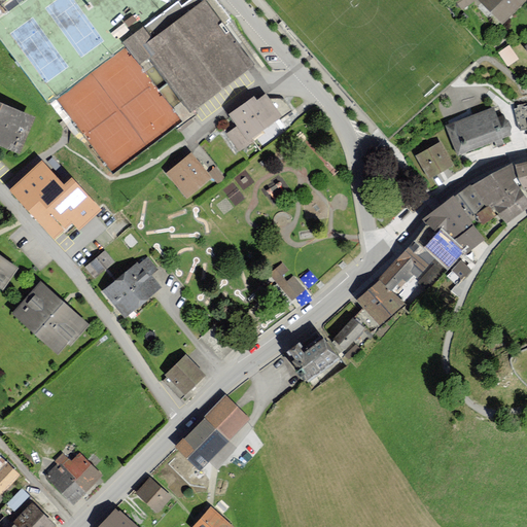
[(179,0),(125,41),(141,63),(149,56),(190,110),(253,62),(206,0),(201,0),(187,11),(179,0)]
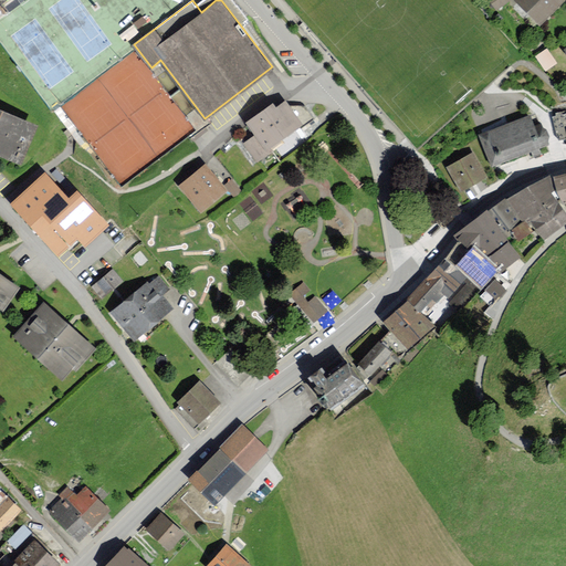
[(516,0),(540,24),(564,0),(563,0),(516,0)]
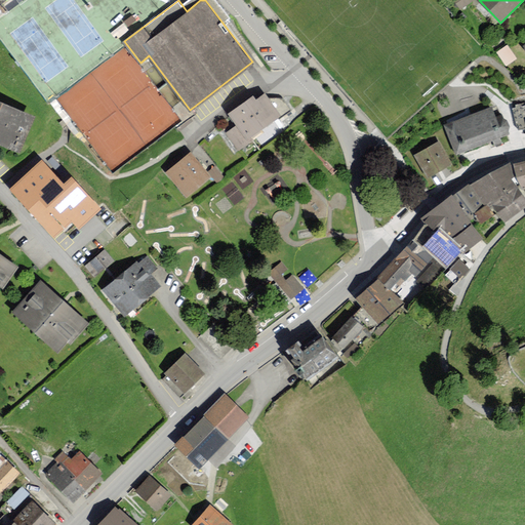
[(508,46),(497,52),(506,66),(516,58),(508,46)]
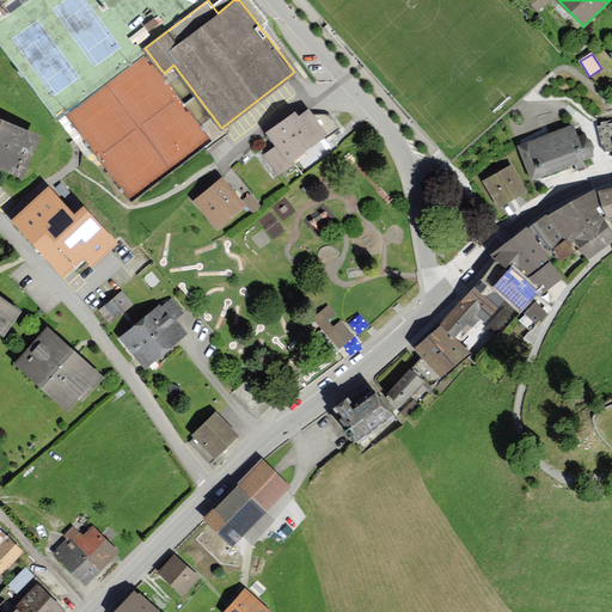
[(269,133),(291,161),(326,134),(308,111),(299,120),(294,114),(269,133)]
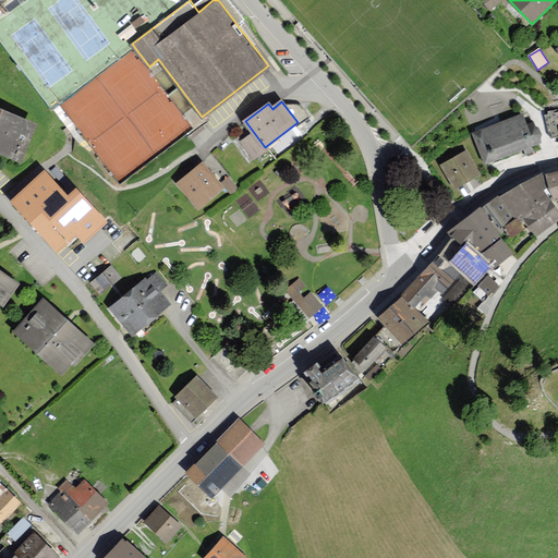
[(290,106),(299,121),(307,116),(299,101),(290,106)]
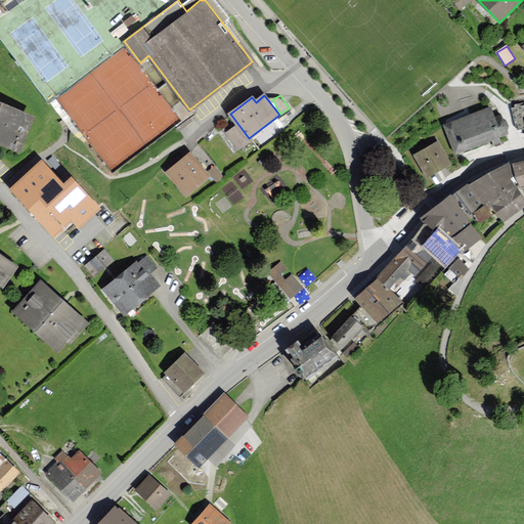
[(0,104),(0,141),(22,150),(34,119),(0,104)]
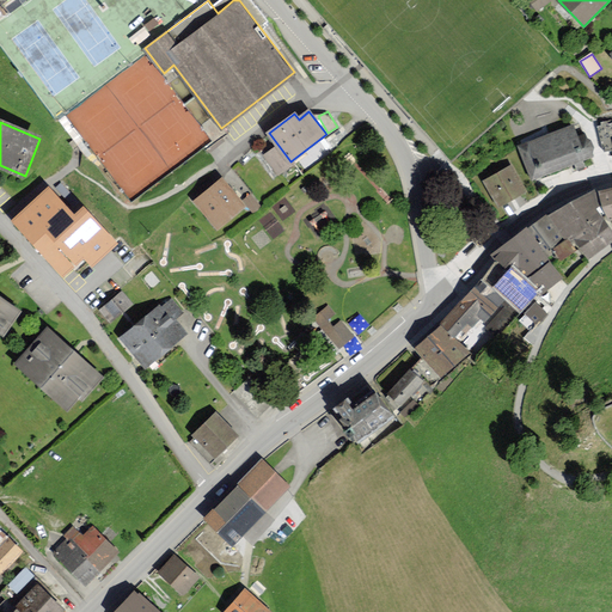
[(550,135),(520,146),(532,179),(593,157),(585,135),(576,139),(571,127),(550,135)]
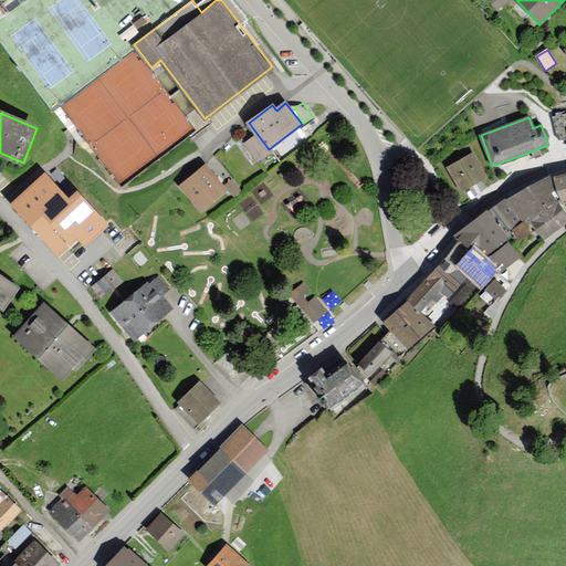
[(470,155),(449,166),(463,190),(484,179),(470,155)]
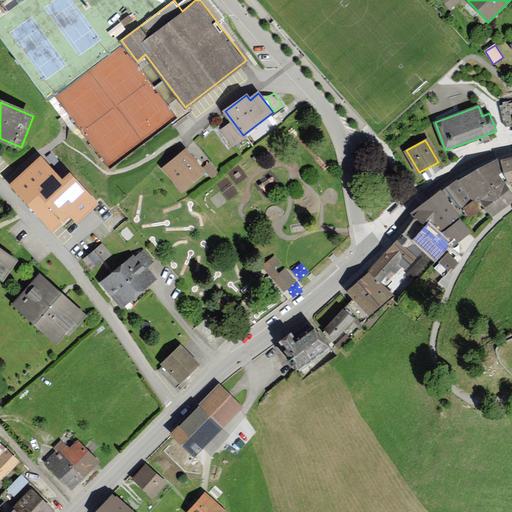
[(163,168),(182,191),(204,174),(185,150),(163,168)]
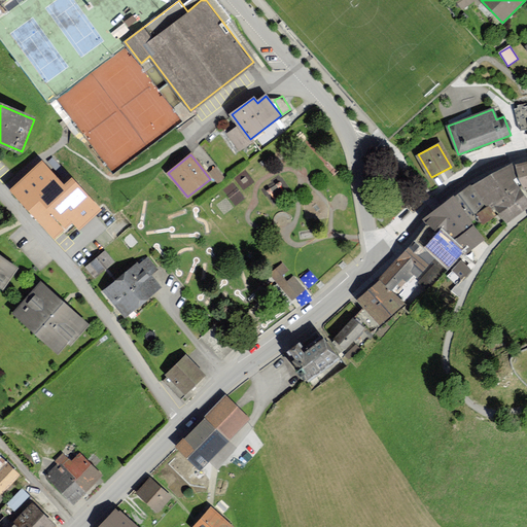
[(526,162),(514,165),(525,189),(526,188),(526,162)]
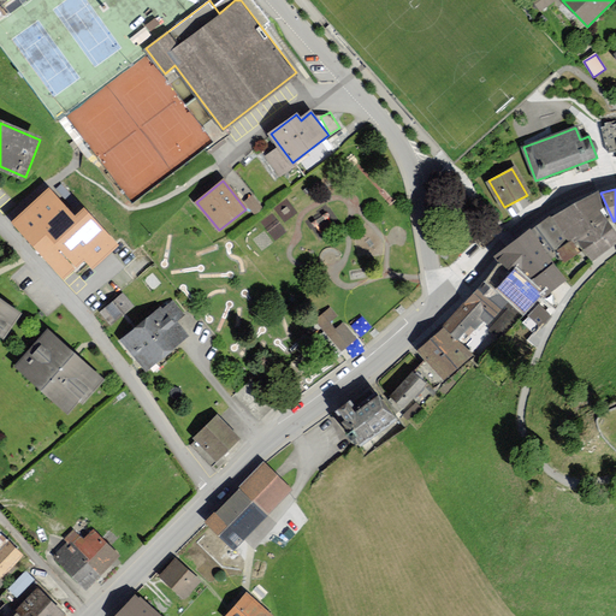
[(615,226),(614,221),(600,193),(599,190),(548,218),(574,250),(586,264),(615,242),(615,226)]
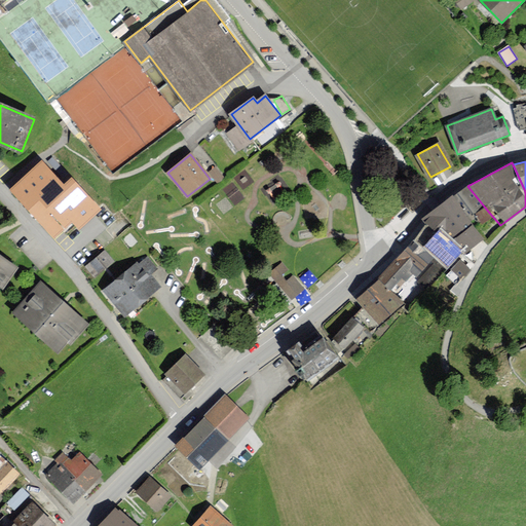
[(64,187),(42,164),(15,190),(55,236),(72,220),(80,227),(98,208),(72,179),(64,187)]
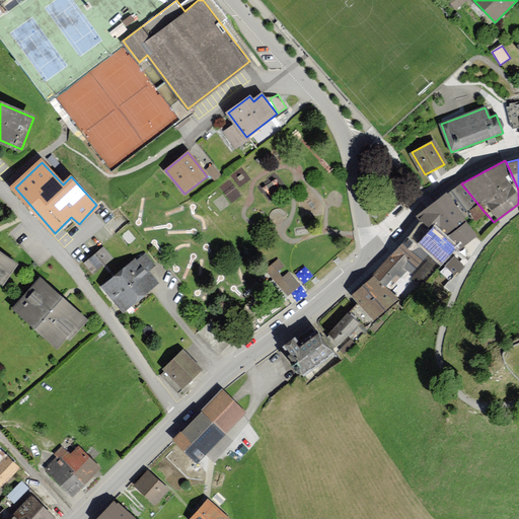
[(461,183),(445,197),(465,222),(467,225),(484,211),(461,183)]
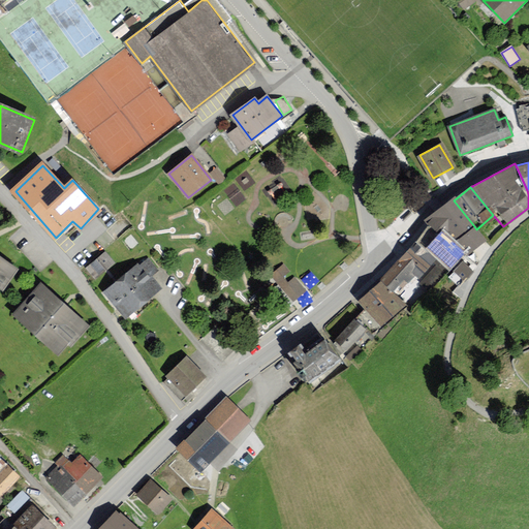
[(454,200),(428,228),(447,246),(474,226),(454,200)]
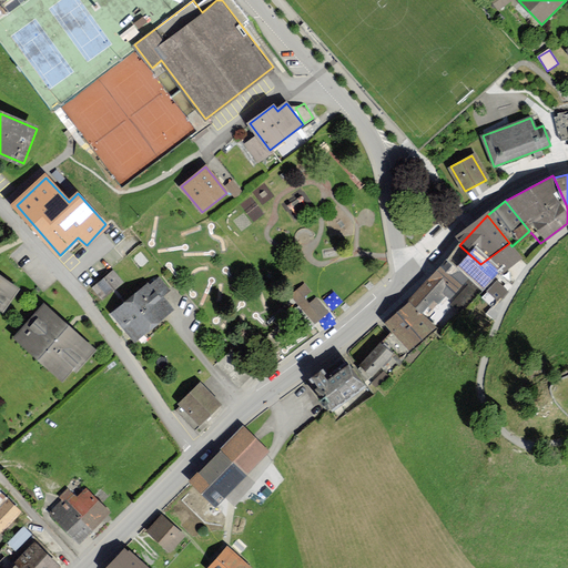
[(480,264),(459,245),(442,265),(462,282),(479,298),(497,279),(480,264)]
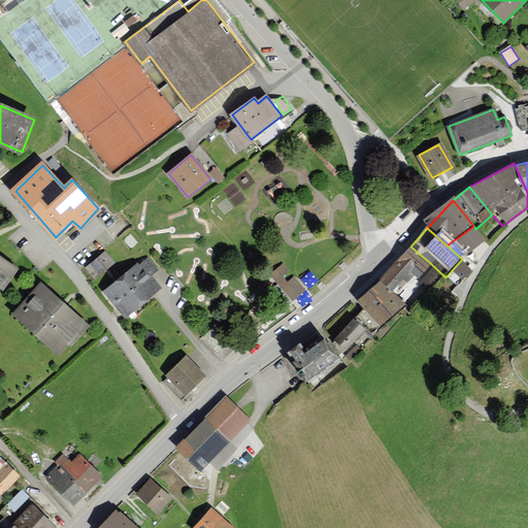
[(410,246),(376,281),(389,295),(401,278),(410,286),(429,262),(410,246)]
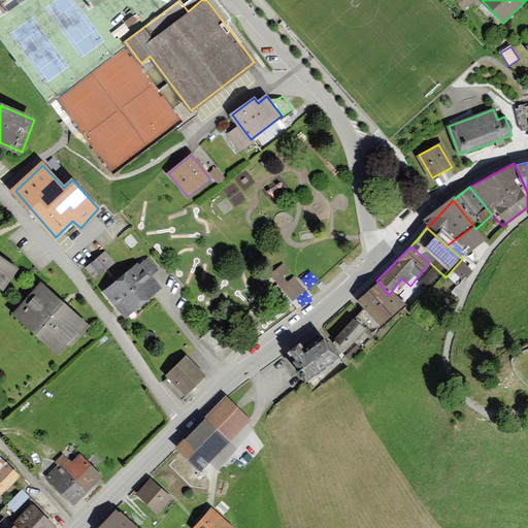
[(105,253),(87,267),(95,277),(113,264),(105,253)]
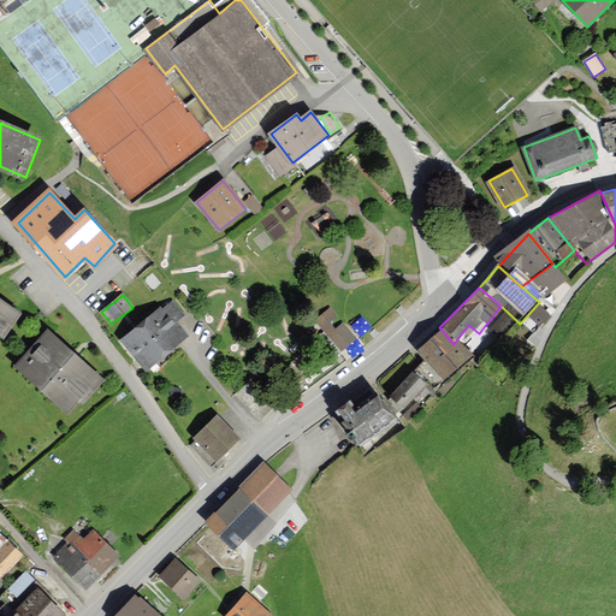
[(21,313),(0,298),(0,332),(4,336),(21,313)]
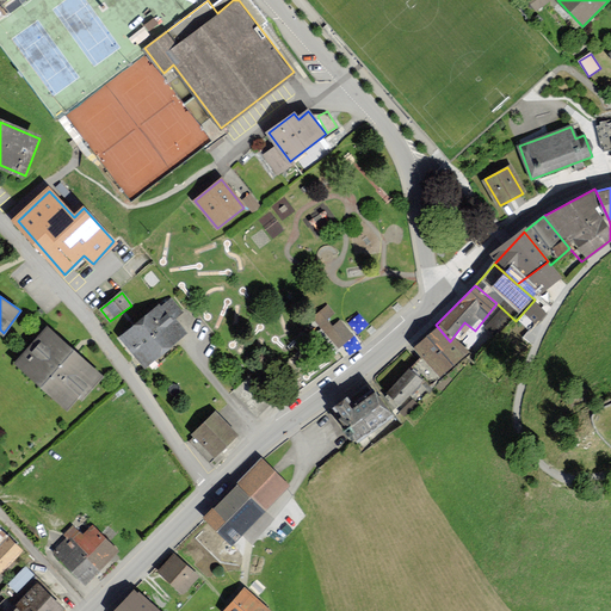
[(160,306),(122,338),(146,365),(185,332),(177,322),(173,319),(181,312),(172,300),(162,308),(160,306)]
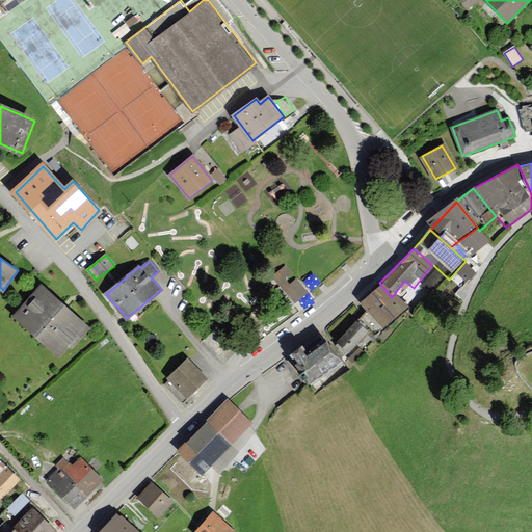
[(273,276),(295,302),(308,292),(296,280),(290,285),(284,278),(290,272),(285,266),(273,276)]
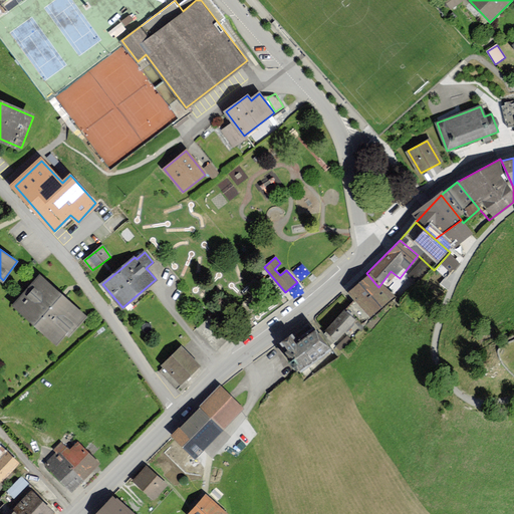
[(378,287),(366,273),(343,294),(367,320),(391,299),(378,287)]
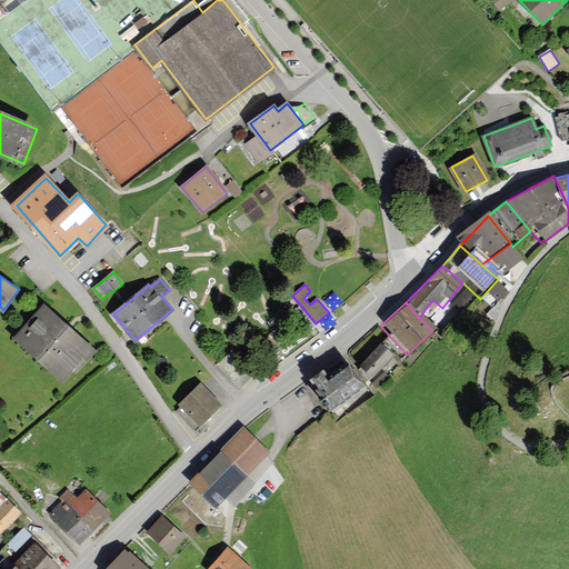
[(95,351),(46,308),(18,338),(63,378),(72,368),(76,371),(95,351)]
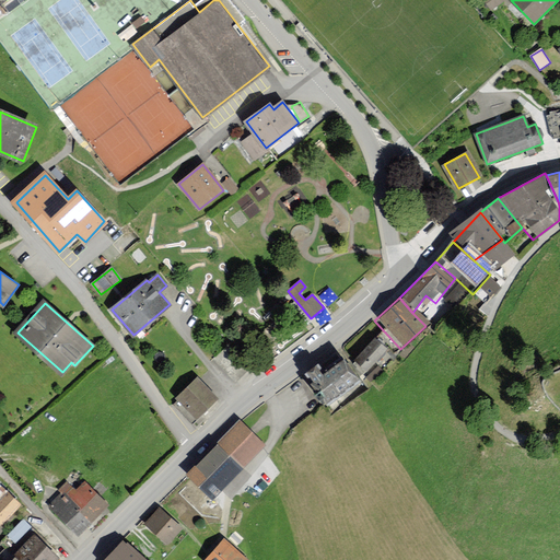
[(375,339),(356,361),(365,371),(386,348),(375,339)]
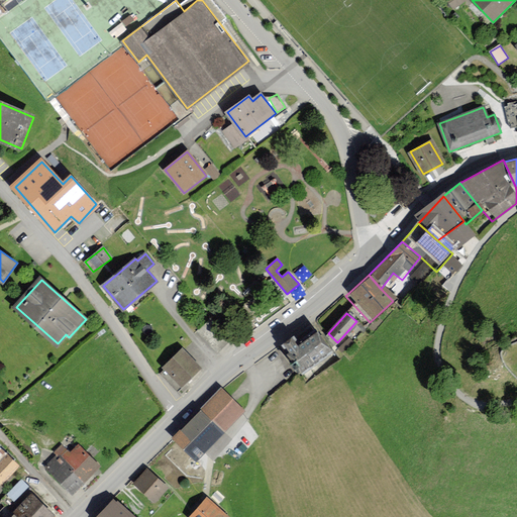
[(293,337),(283,345),(288,352),(286,354),(300,372),(329,348),(317,332),(300,346),(293,337)]
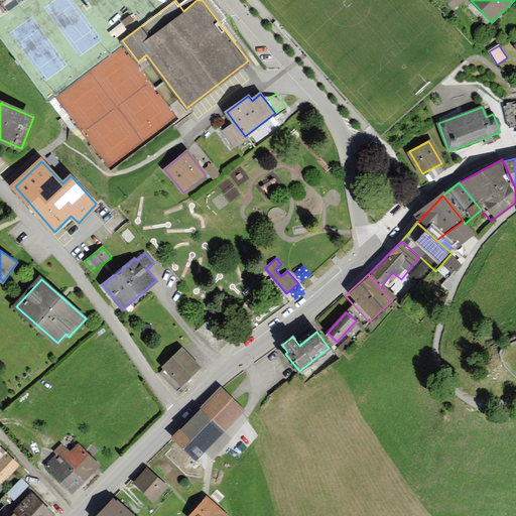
[(181,347),(161,367),(181,387),(202,367),(181,347)]
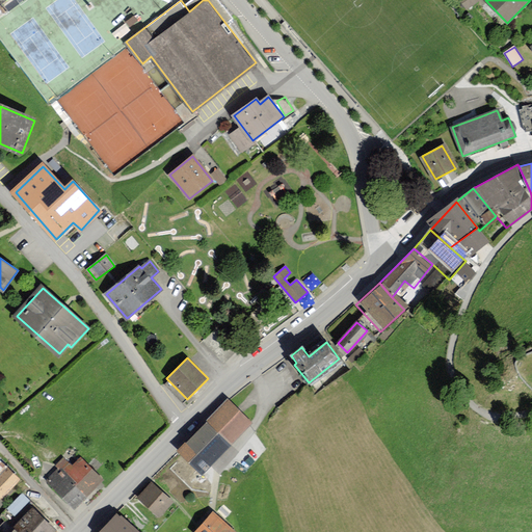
[(186,443),(209,466),(251,422),(229,400),(186,443)]
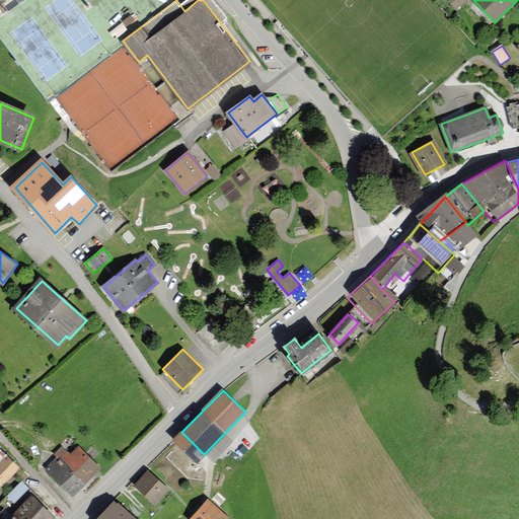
[(79,448),(69,457),(61,448),(57,453),(60,456),(47,468),(72,495),(99,469),(79,448)]
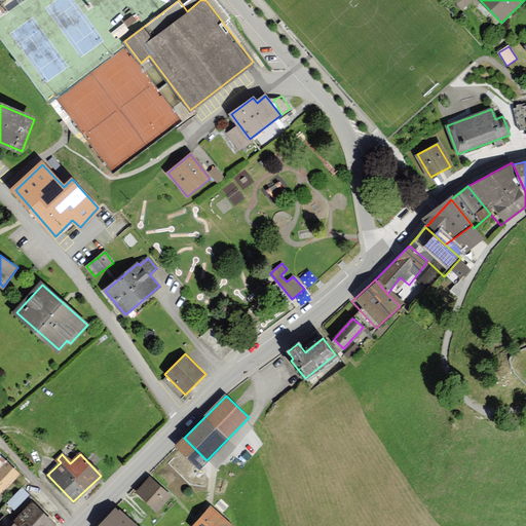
[(0,497),(20,477),(5,463),(0,467),(0,497)]
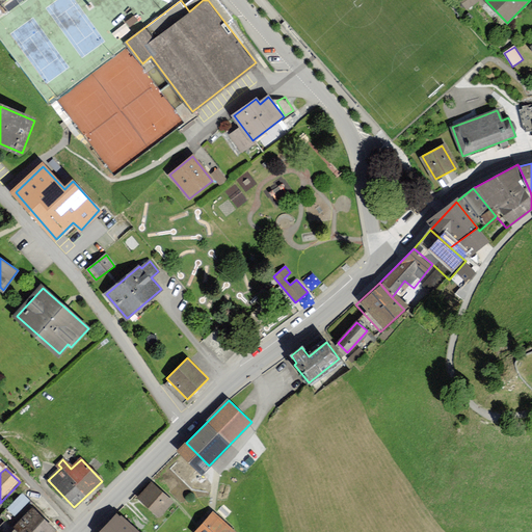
[(152,485),(140,498),(159,515),(170,502),(152,485)]
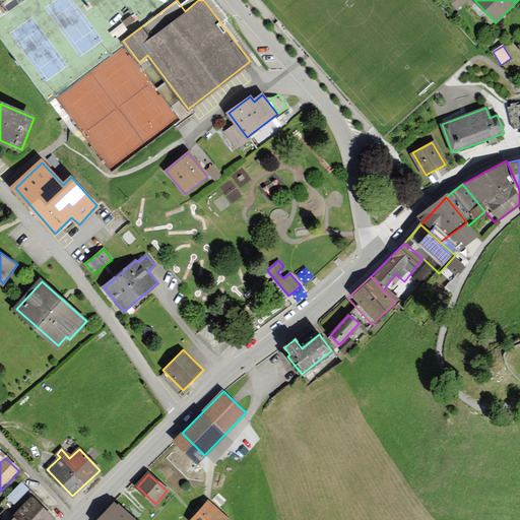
[(21,480),(7,495),(14,502),(28,488),(21,480)]
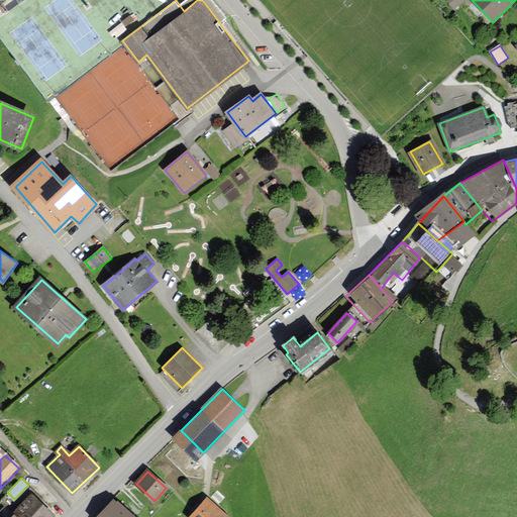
[(55,516),(32,496),(15,514),(18,516),(55,516)]
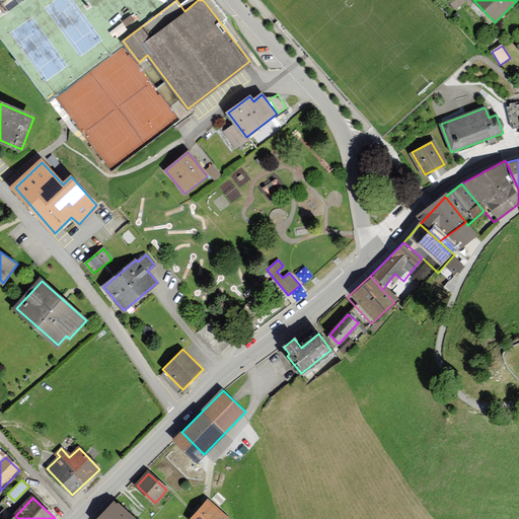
[(132,518),(115,503),(99,518),(132,518)]
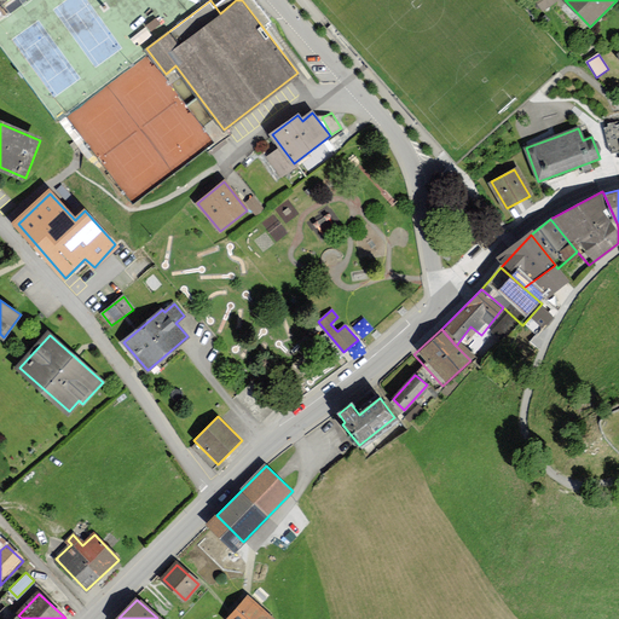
[(270,618),(248,600),(230,618),(270,618)]
